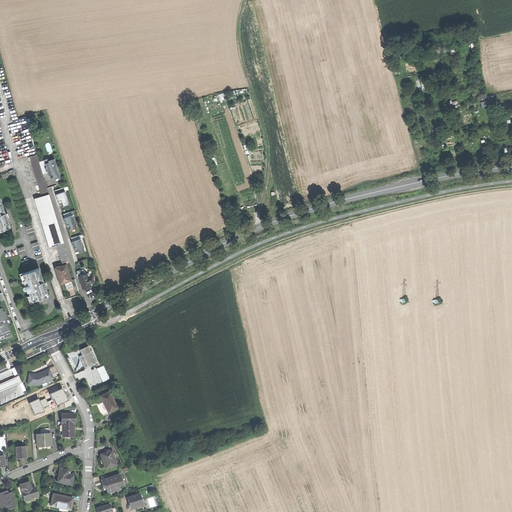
[(30,156),(42,196),(49,194),(37,154),(30,156)]
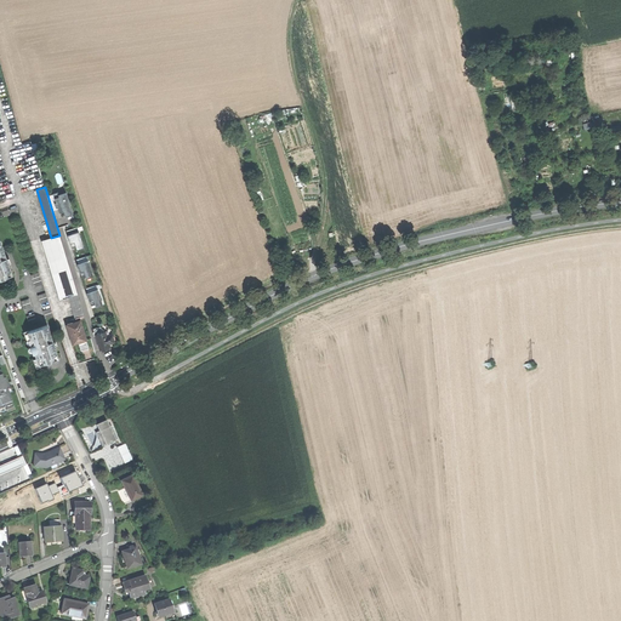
[(58,217),(73,214),(66,191),(51,194),(58,217)]
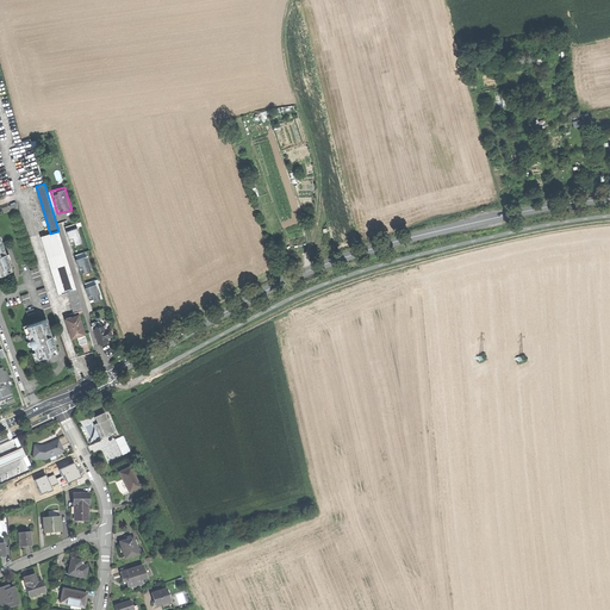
[(72,246),(81,243),(79,225),(63,228),(66,240),(70,238),(72,246)]
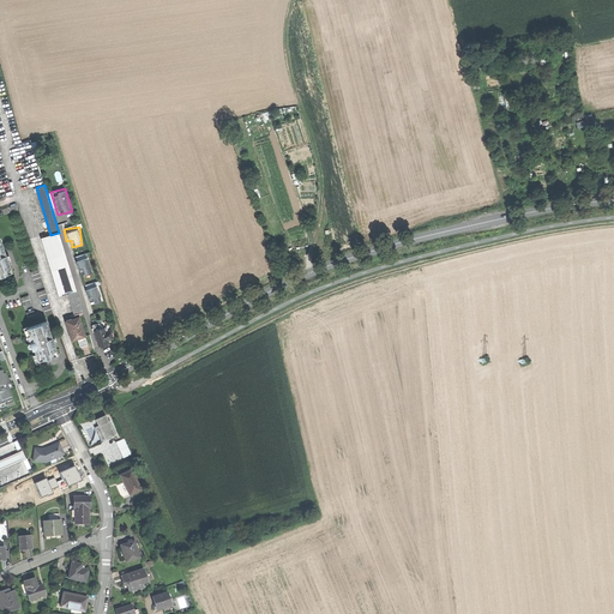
[(62,295),(68,293),(77,290),(59,233),(50,235),(44,238),(62,295)]
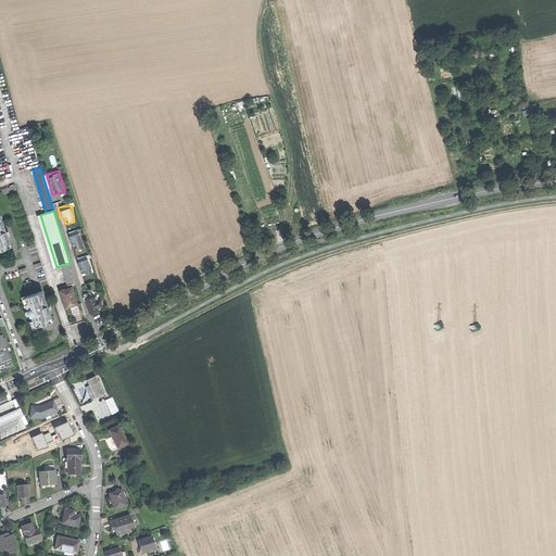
[(0,250),(11,247),(0,216),(0,250)]
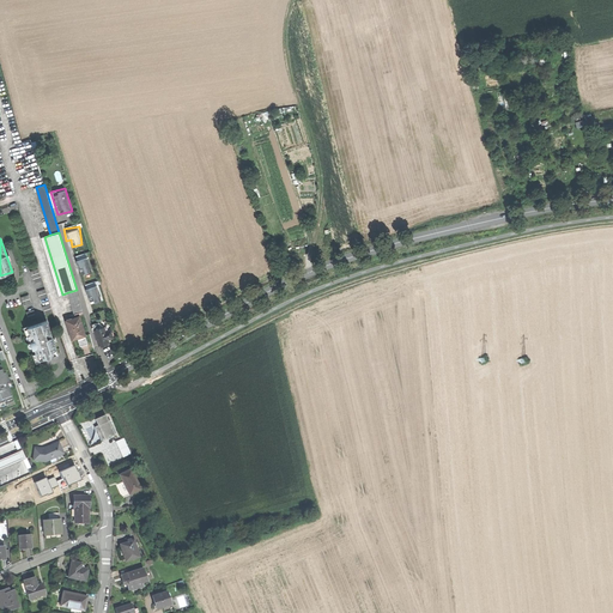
[(85,253),(76,256),(77,259),(74,260),(77,268),(80,267),(84,274),(92,272),(85,253)]
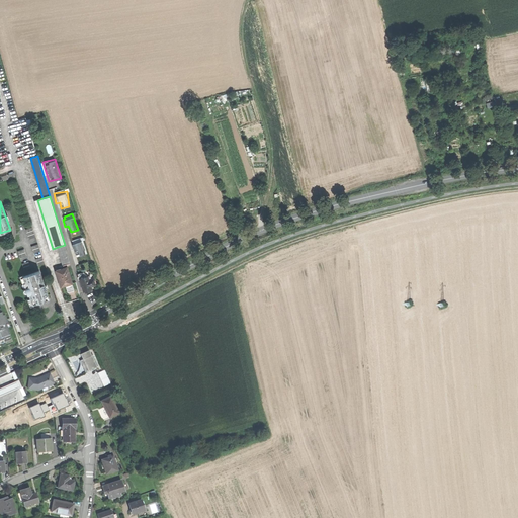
[(25,230),(28,240),(35,237),(31,227),(25,230)]
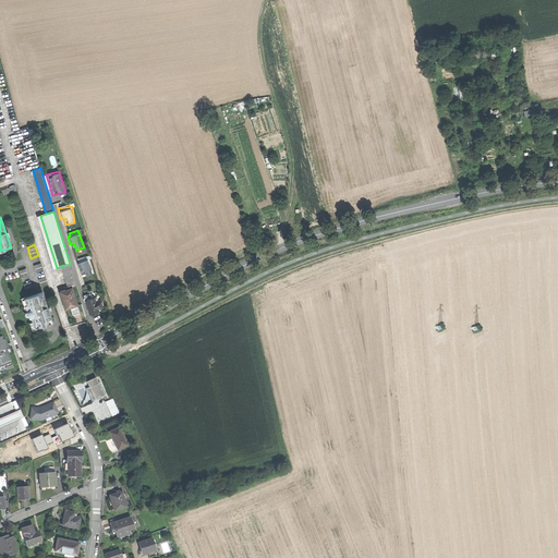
[(82,268),(84,276),(88,275),(84,257),(76,259),(80,269),(82,268)]
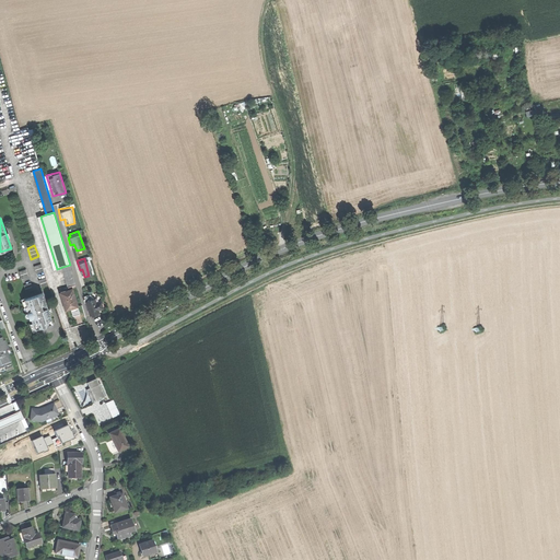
[(34,266),(36,273),(43,271),(41,264),(34,266)]
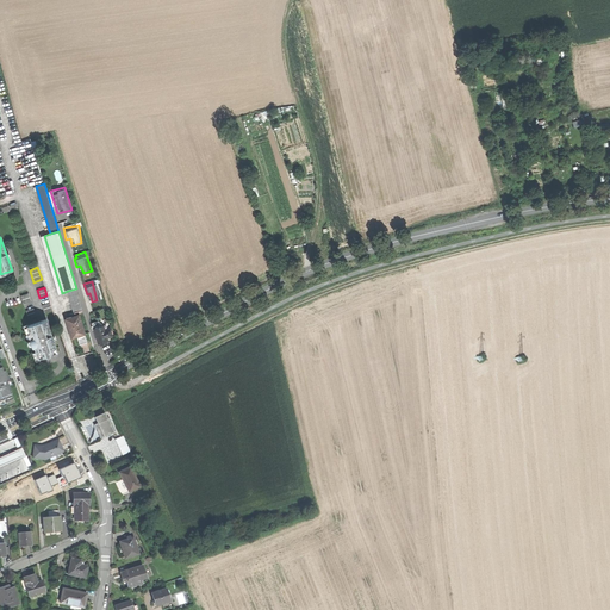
[(20,296),(23,304),(31,300),(29,293),(20,296)]
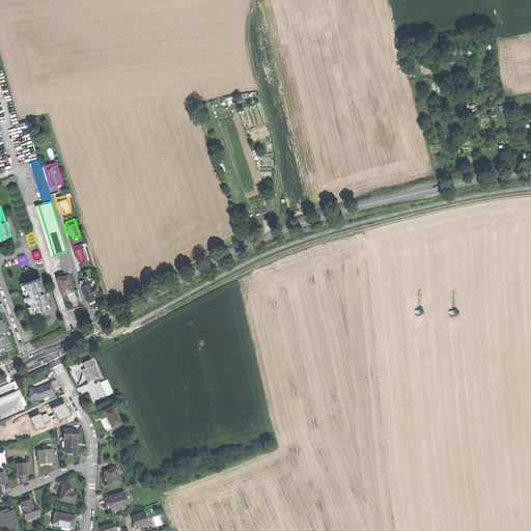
[(36,266),(39,273),(46,270),(44,263),(36,266)]
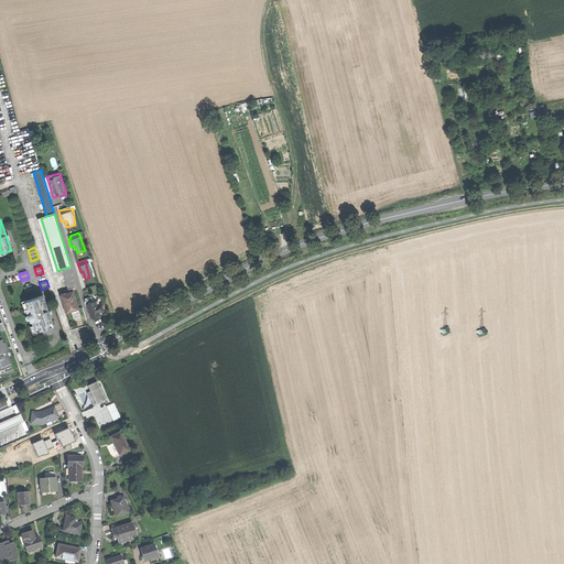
[(67,289),(75,286),(74,280),(66,281),(67,289)]
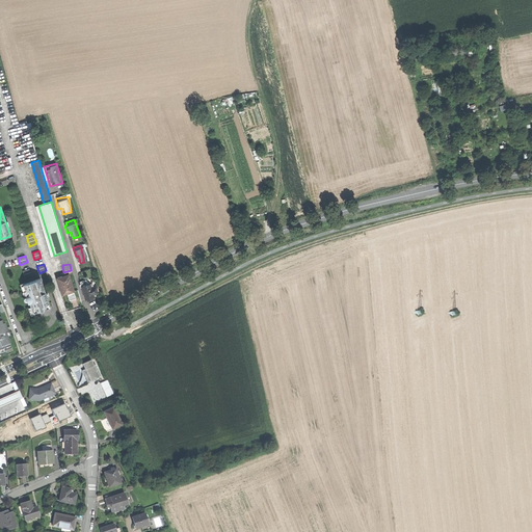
[(58,278),(63,295),(68,293),(75,291),(69,271),(65,272),(62,273),(63,276),(58,278)]
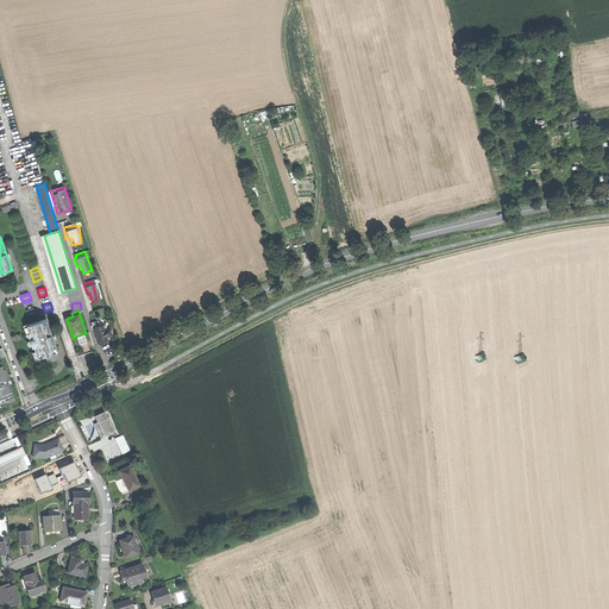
[(46,319),(26,326),(31,338),(29,338),(32,347),(35,347),(38,358),(48,355),(58,352),(46,319)]
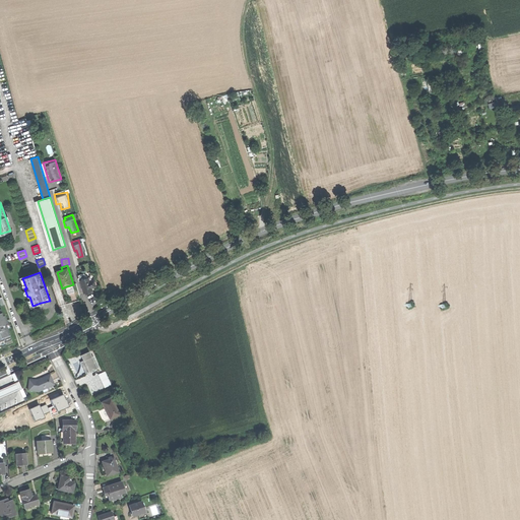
[(80,280),(84,293),(87,291),(90,290),(89,288),(91,287),(96,286),(94,280),(89,281),(87,282),(86,278),(80,280)]
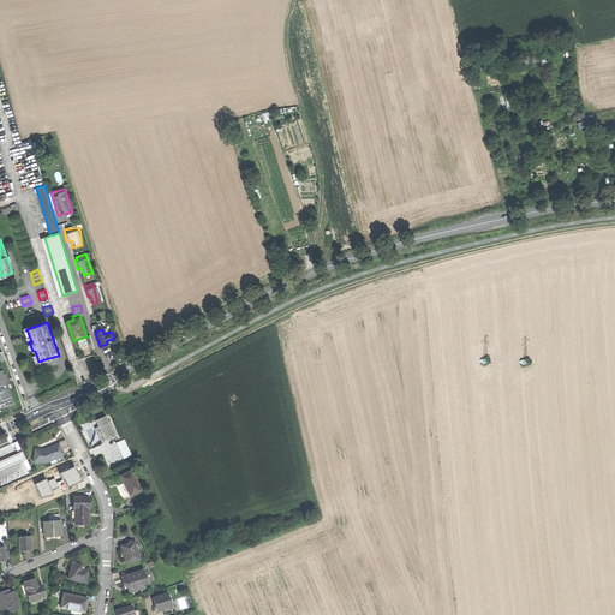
[(89,345),(87,336),(78,339),(81,347),(84,346),(89,345)]
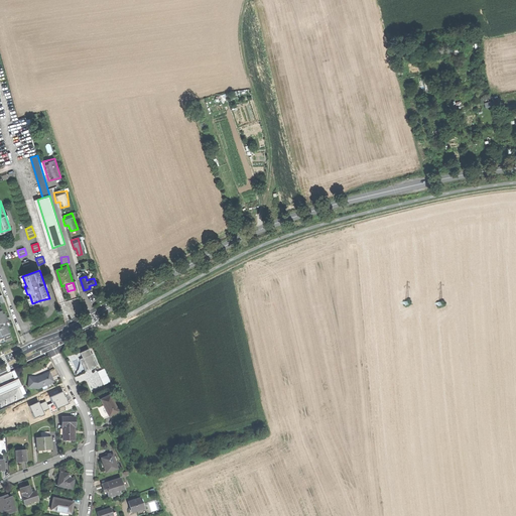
[(3,314),(0,306),(0,344),(6,343),(5,340),(11,337),(7,326),(6,323),(3,314)]
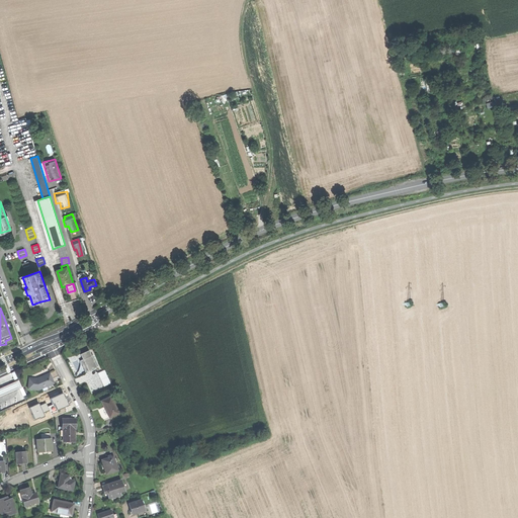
[(97,366),(92,355),(81,360),(83,365),(86,371),(97,366)]
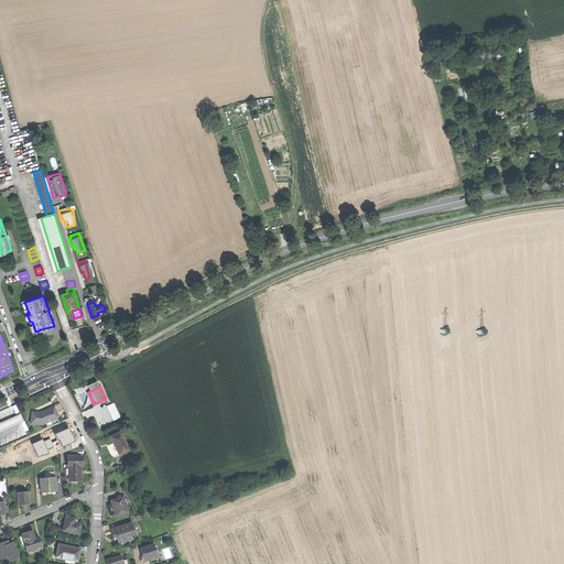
[(107,407),(112,421),(120,419),(116,403),(107,407)]
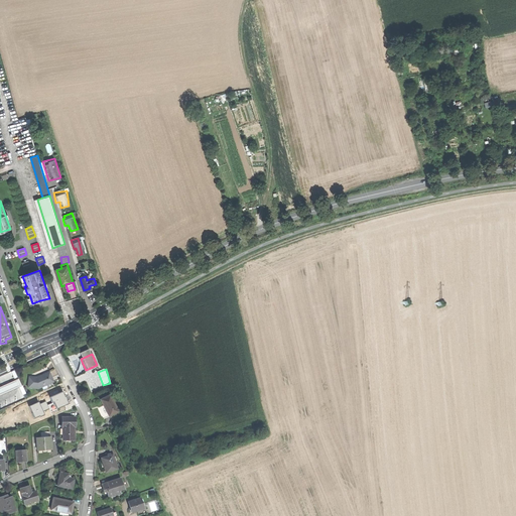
[(37,389),(52,382),(50,377),(48,372),(36,378),(28,377),(27,387),(37,389)]
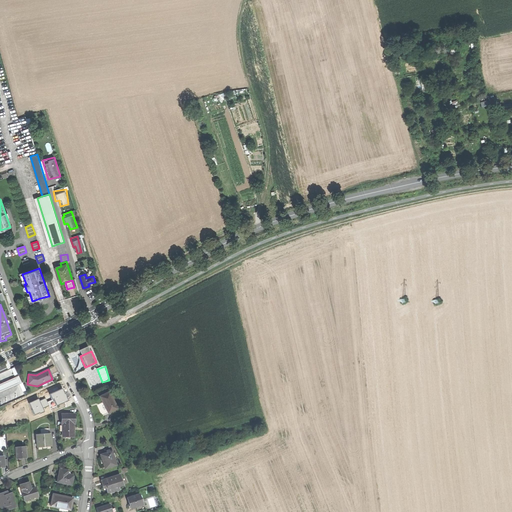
[(98,411),(101,416),(116,409),(108,392),(100,397),(103,403),(96,406),(98,411)]
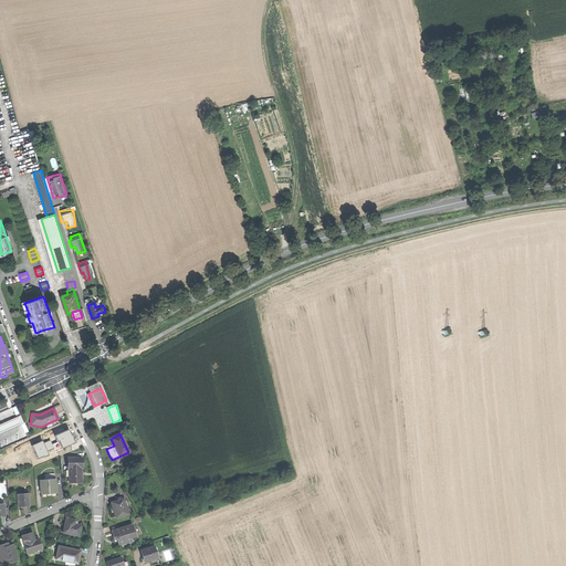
[(69,483),(81,483),(81,469),(82,469),(82,464),(82,458),(69,458),(69,469),(70,469),(69,483)]
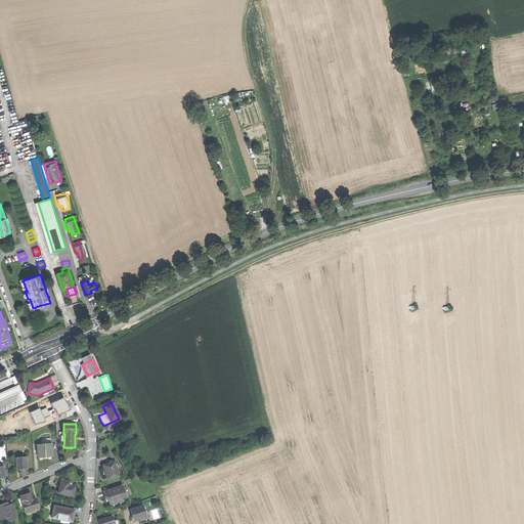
[(44,456),(51,456),(50,445),(42,445),(38,445),(38,456),(44,456)]
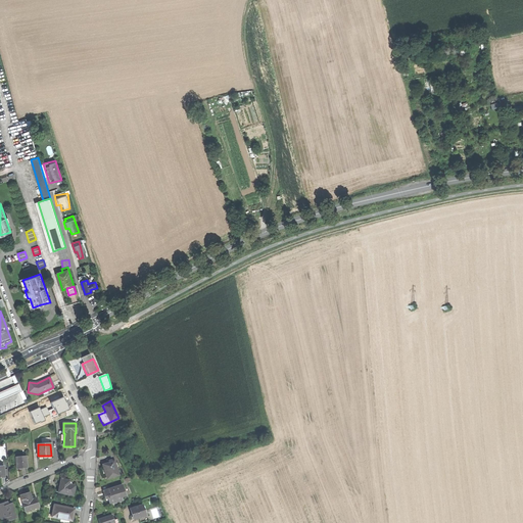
[(21,468),(27,468),(26,457),(15,458),(16,469),(21,468)]
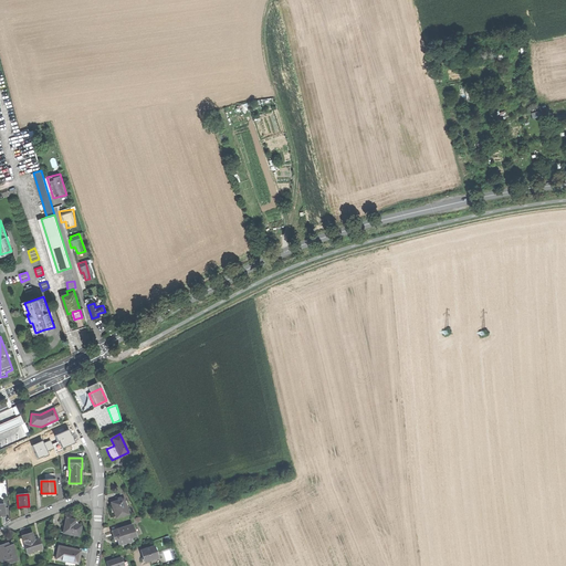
[(116,519),(129,514),(124,499),(111,503),(114,512),(116,519)]
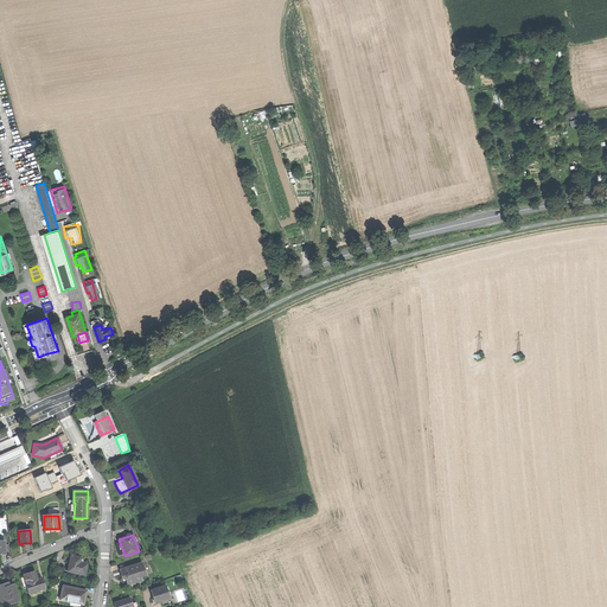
[(70,556),(68,573),(85,575),(87,563),(83,563),(83,558),(75,557),(70,556)]
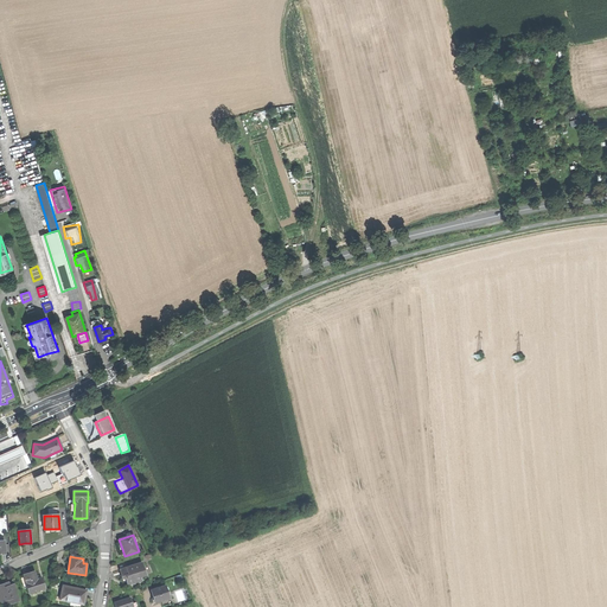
[(142,563),(120,570),(121,575),(122,579),(126,577),(128,585),(141,580),(140,576),(146,575),(142,563)]
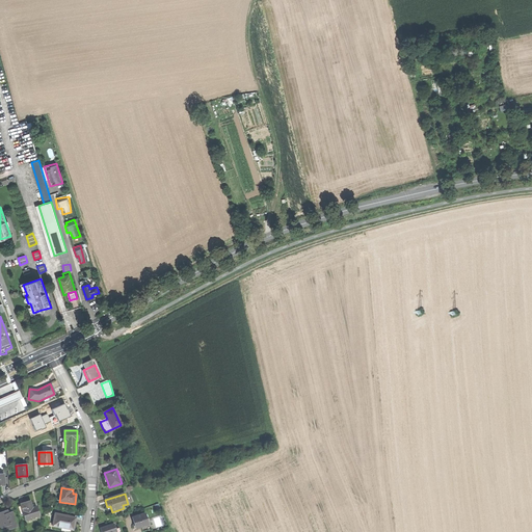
[(26,520),(38,515),(36,507),(32,508),(30,501),(25,502),(21,503),(22,506),(18,507),(21,515),(24,514),(26,520)]
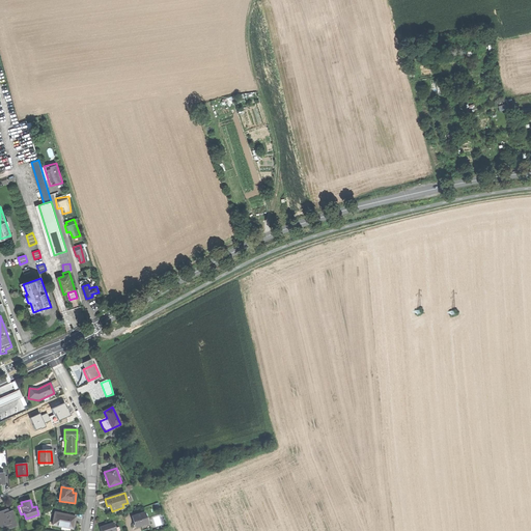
[(1,511),(0,511),(0,525),(0,527),(5,525),(6,529),(17,526),(11,511),(8,512),(6,509),(1,511)]
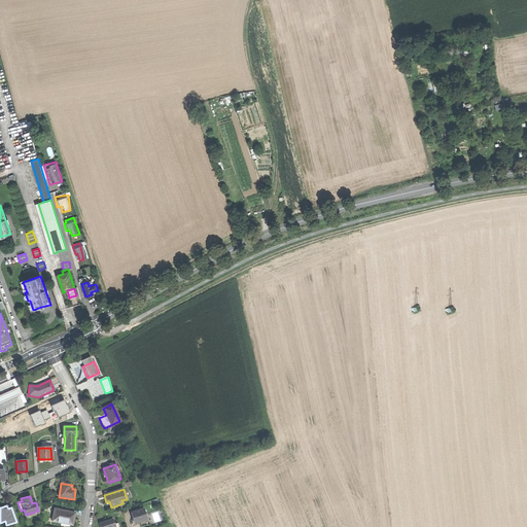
[(51,521),(70,524),(71,521),(72,519),(73,519),(74,513),(54,508),(51,521)]
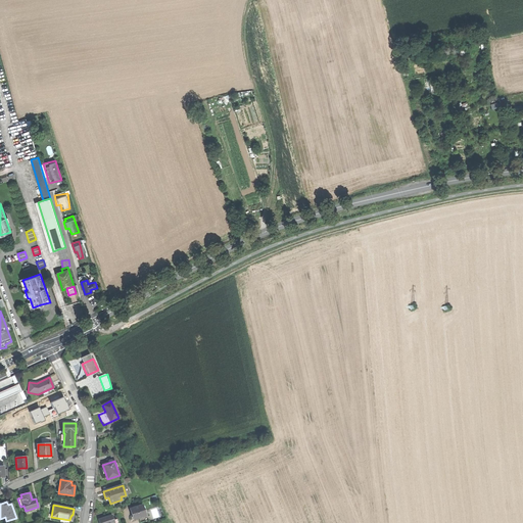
[(130,509),(134,519),(137,518),(145,515),(142,505),(130,509)]
